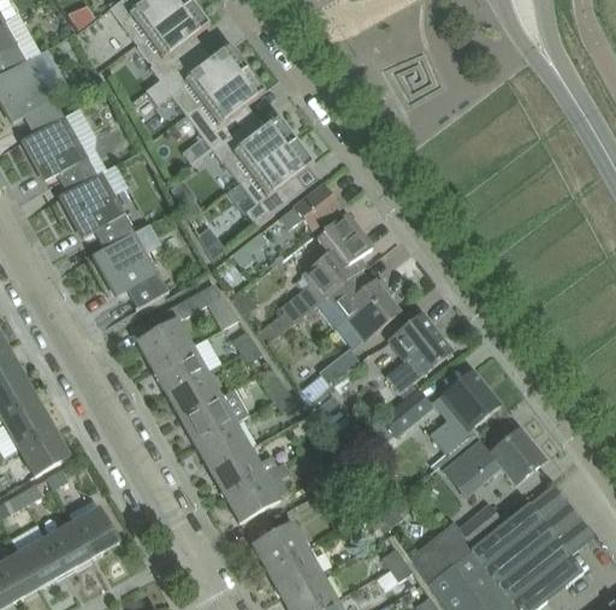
[(0,73),(27,59),(27,58),(5,21),(17,13),(10,0),(0,0),(0,73)]
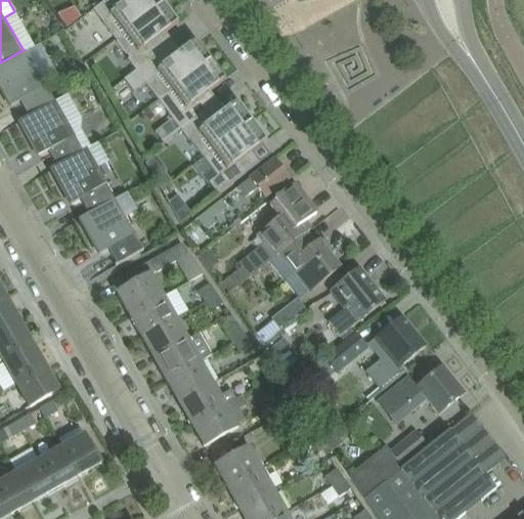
[(101,0),(93,6),(115,35),(162,0),(101,0)]
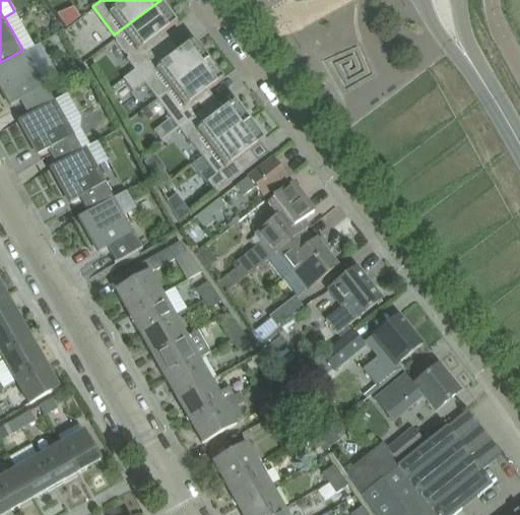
[(134,66),(135,67),(166,44),(165,43),(158,48),(151,38),(177,19),(163,0),(160,0),(114,35),(128,53),(126,55),(134,66)]
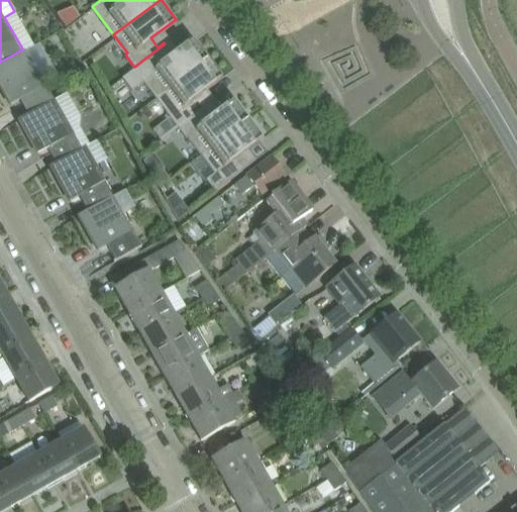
[(143,79),(156,96),(208,57),(194,36),(172,54),(165,43),(134,67),(133,66),(122,75),(131,88),(143,79)]
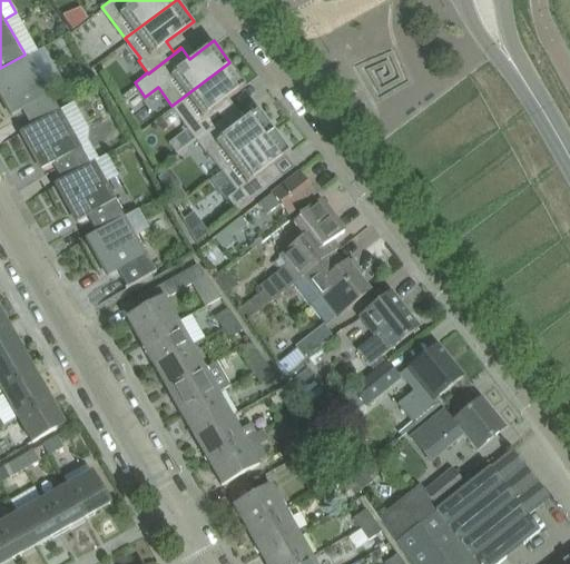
[(35,121),(59,107),(39,72),(52,63),(40,46),(29,53),(28,51),(25,53),(25,55),(0,68),(0,91),(11,112),(26,105),(35,121)]
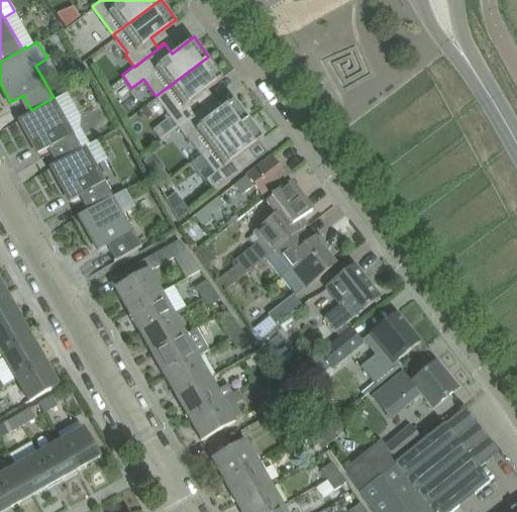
[(208,57),(156,96),(178,124),(202,106),(208,102),(200,91),(222,75),(208,57)]
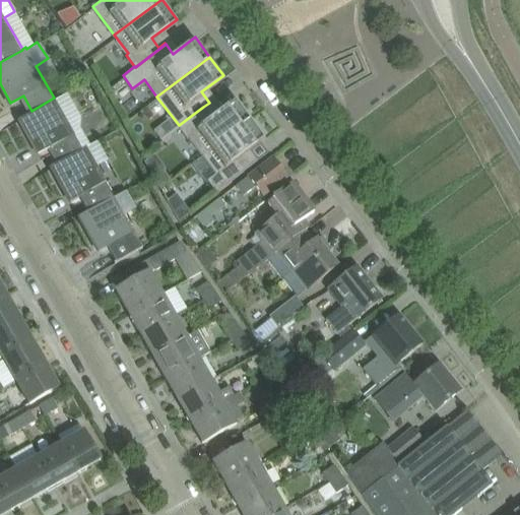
[(65,91),(54,98),(31,111),(27,113),(19,117),(39,151),(48,146),(51,144),(60,159),(82,147),(81,146),(64,116),(75,110),(65,91)]
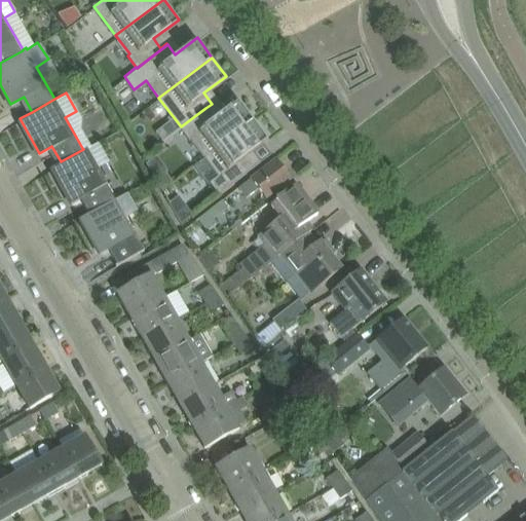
[(213,118),(205,108),(181,126),(189,138),(191,137),(204,154),(253,118),(238,99),(213,118)]
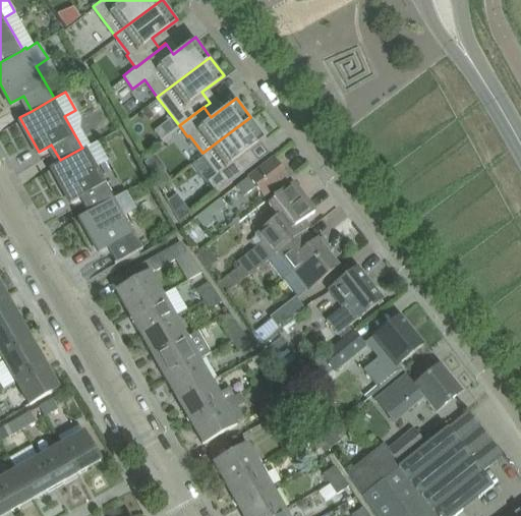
[(265,136),(250,117),(203,153),(217,171),(208,178),(217,189),(249,165),(241,154),(265,136)]
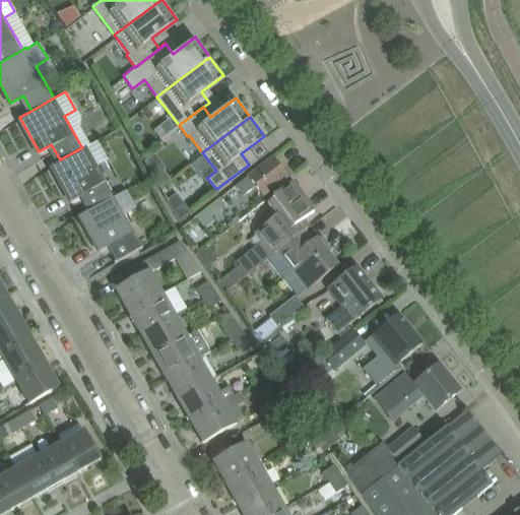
[(82,192),(91,207),(114,194),(95,163),(105,157),(94,139),(87,143),(81,146),(82,147),(60,159),(56,162),(51,165),(70,199),(79,194),(82,192)]
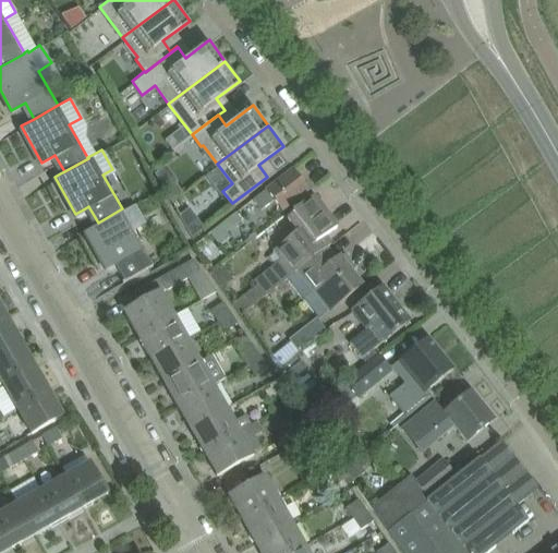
[(207,171),(220,187),(228,179),(215,165),(207,171)]
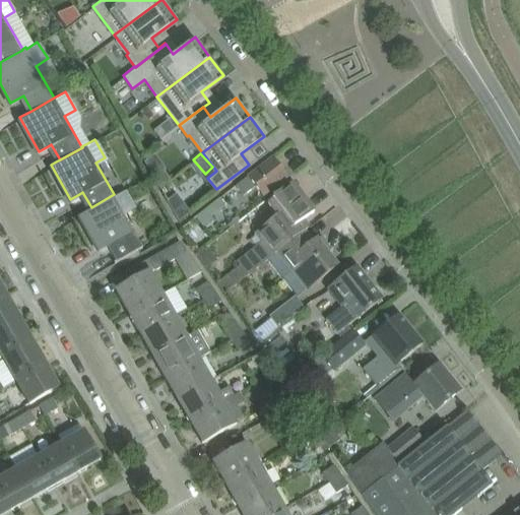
[(272,154),(236,183),(243,192),(248,189),(254,183),(263,194),(271,187),(287,174),(272,154)]
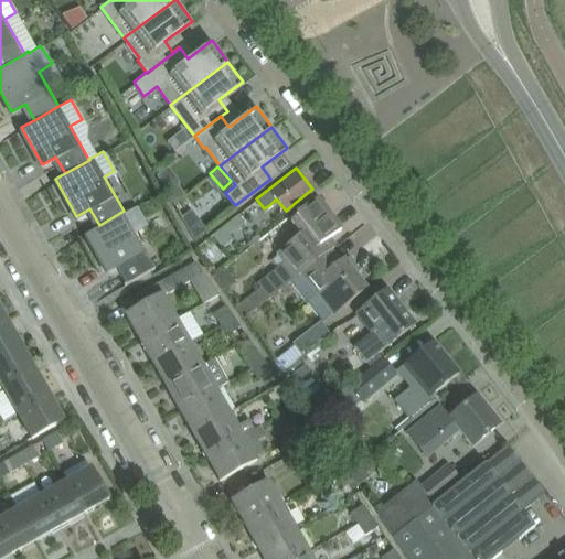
[(164,185),(162,186),(171,200),(183,191),(176,180),(173,178),(164,185)]
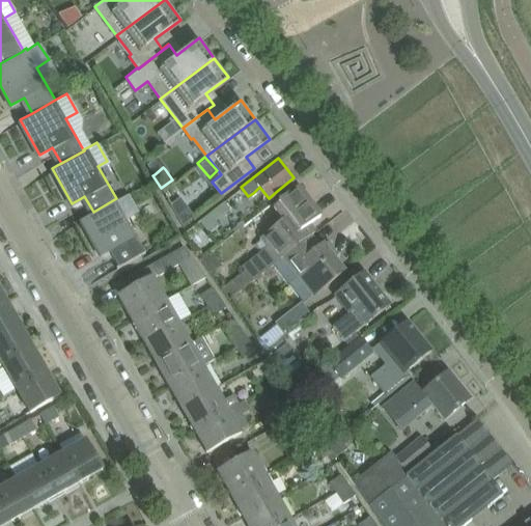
[(260,248),(242,264),(245,268),(252,277),(273,260),(309,232),(315,228),(310,221),(320,213),(299,185),(274,203),(284,216),(272,226),(259,236),(260,237),(254,241),(260,248)]
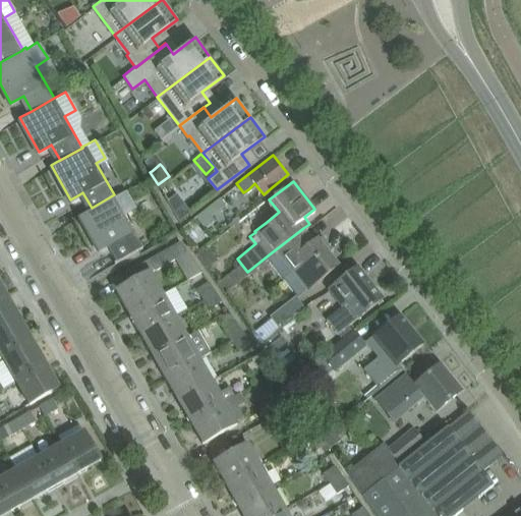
[(125,189),(114,194),(92,208),(88,210),(79,215),(99,249),(107,244),(111,242),(119,258),(115,260),(114,261),(132,251),(142,245),(123,211),(134,205),(125,189)]
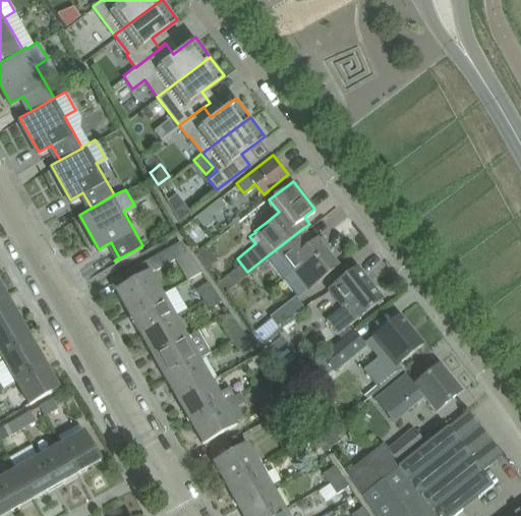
[(225,202),(220,194),(195,215),(205,226),(215,218),(211,213),(225,202)]
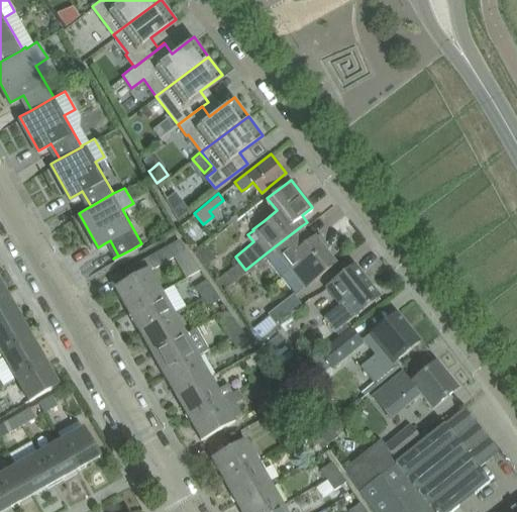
[(181,198),(170,206),(176,217),(179,215),(188,208),(181,198)]
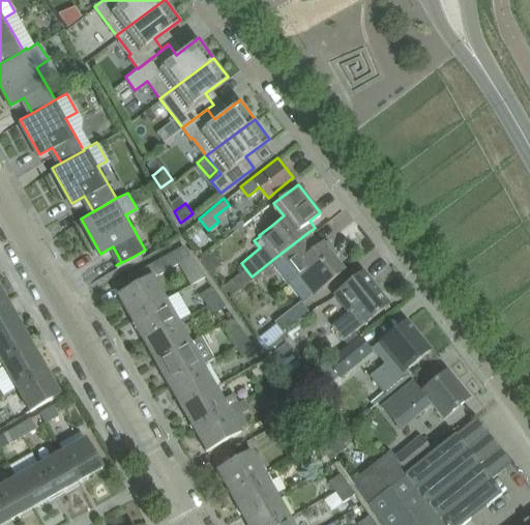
[(313,291),(326,281),(343,268),(322,243),(326,240),(325,239),(319,244),(308,232),(272,260),(301,297),(312,289),(313,291)]
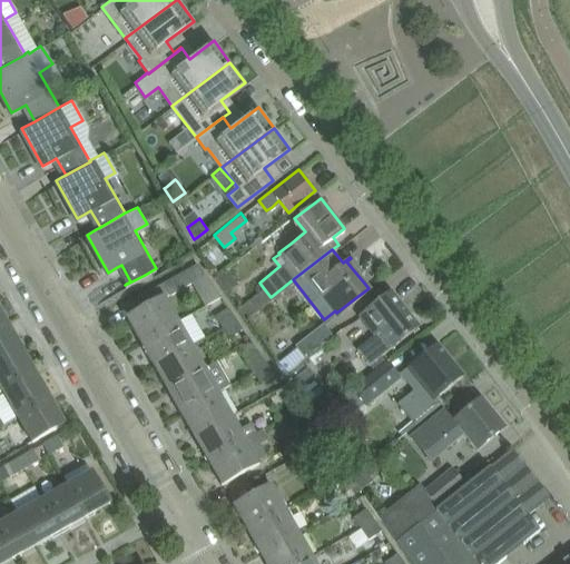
[(192,280),(204,273),(197,260),(173,274),(161,280),(169,293),(192,280)]
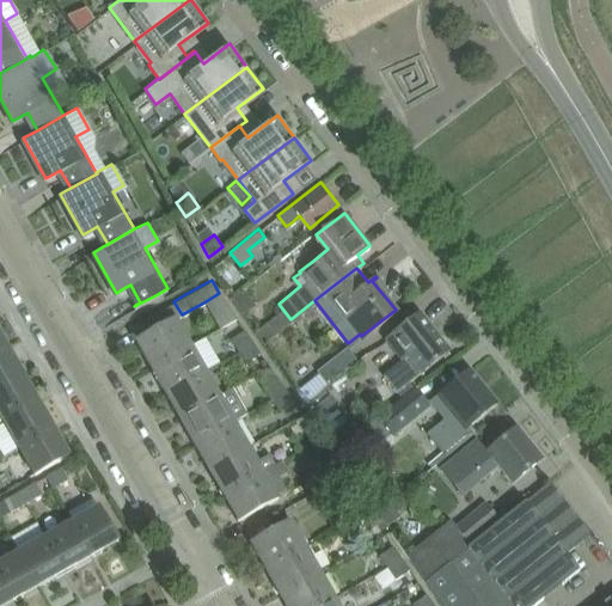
[(151,330),(136,338),(151,363),(190,341),(177,318),(182,314),(173,301),(145,318),(151,330)]
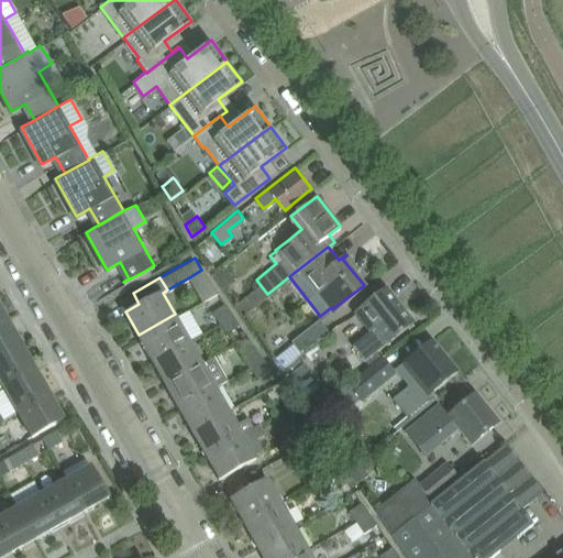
[(365,358),(396,334),(414,319),(386,285),(355,310),(371,329),(353,343),(365,358)]
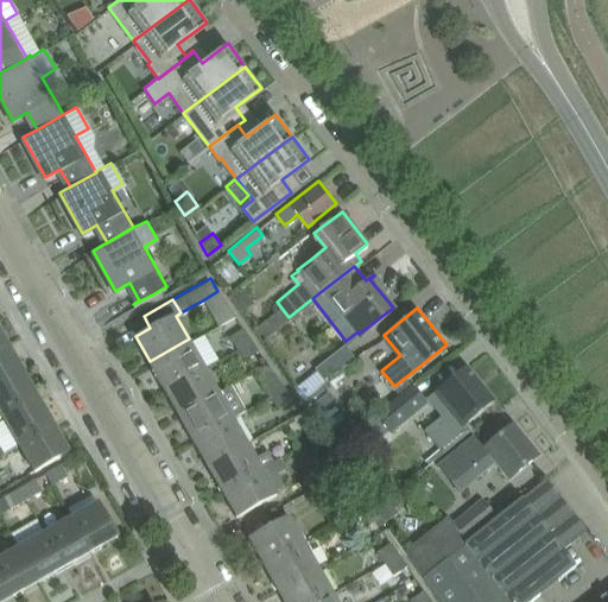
[(238,344),(251,336),(242,325),(229,334),(236,346),(238,344)]
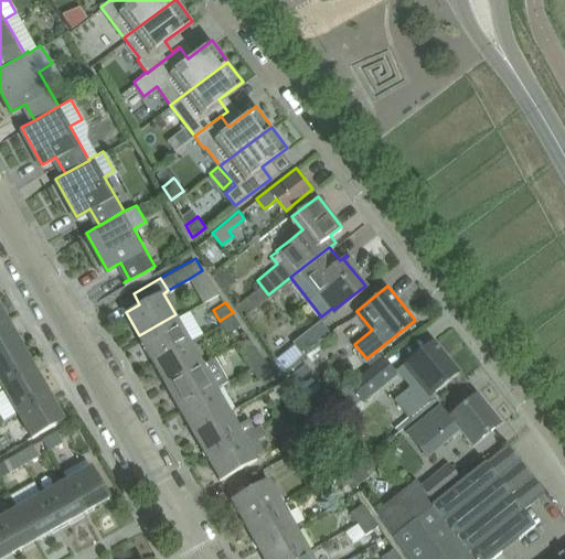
[(139,335),(152,358),(189,339),(202,331),(189,307),(176,314),(139,335)]
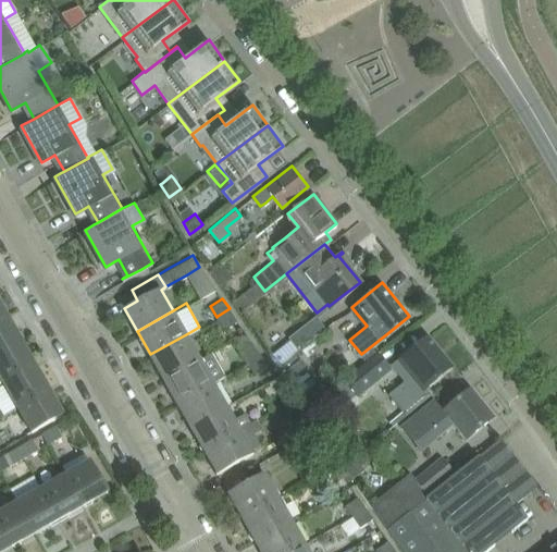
[(218,316),(217,317),(224,328),(237,319),(230,308),(218,316)]
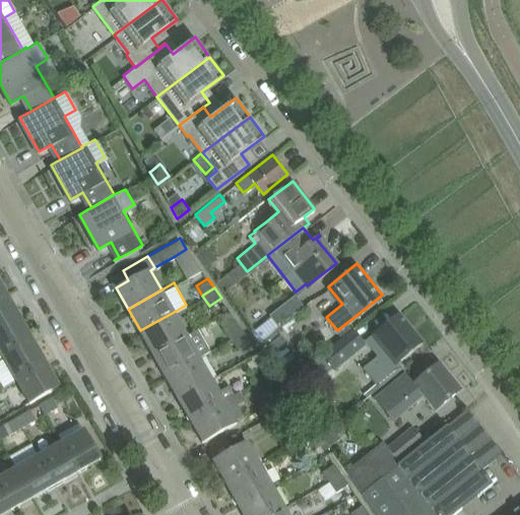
[(270,314),(277,323),(304,304),(295,293),(268,312),(270,314)]
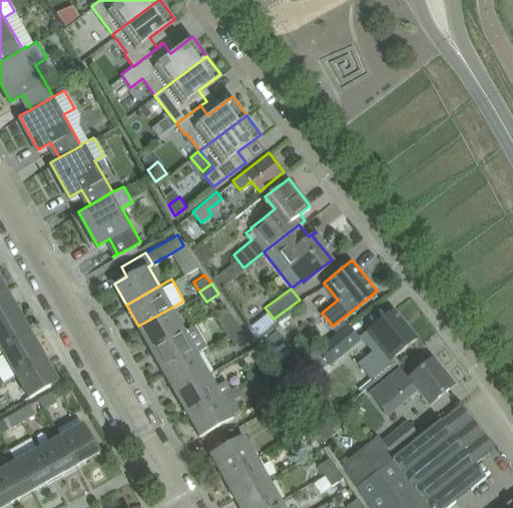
[(0,294),(0,324),(20,313),(7,291),(0,294)]
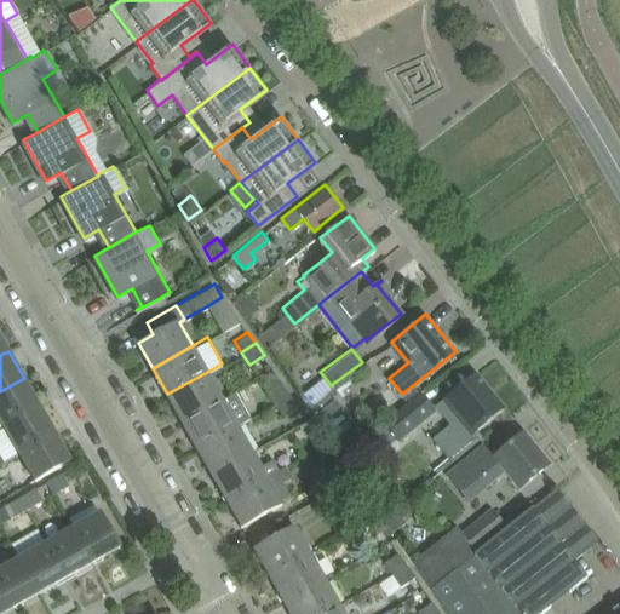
[(207,372),(167,394),(182,420),(222,397),(207,372)]
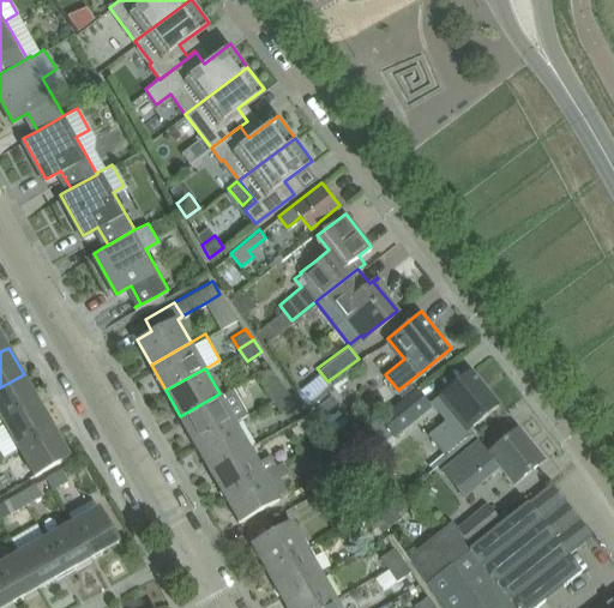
[(444,419),(427,432),(445,455),(457,446),(469,437),(476,431),(470,423),(498,402),(471,368),(455,381),(444,391),(431,402),(444,419)]
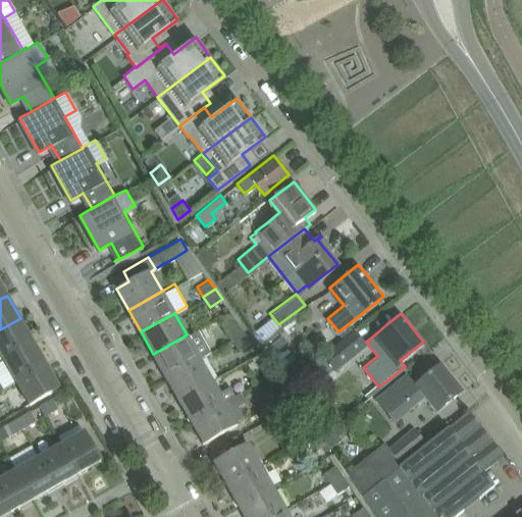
[(271,315),(251,329),(258,341),(271,330),(278,324),(271,315)]
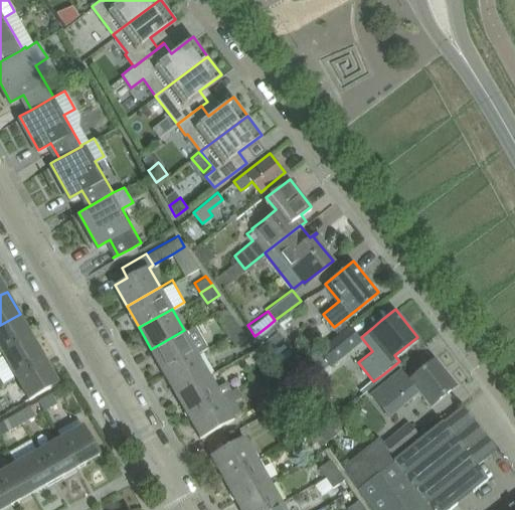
[(0,346),(3,352),(32,336),(20,314),(0,325),(0,346)]
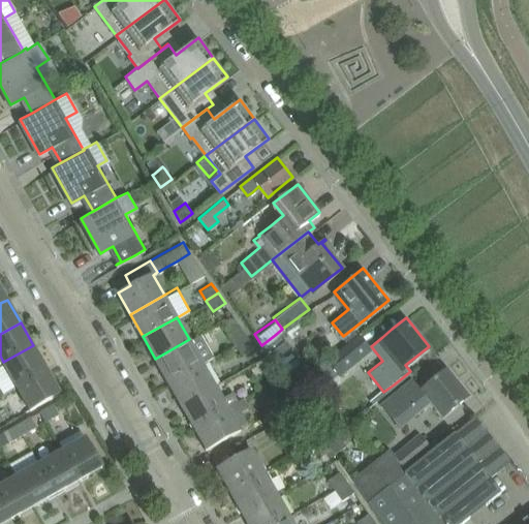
[(246,334),(240,325),(227,333),(235,342),(236,342),(246,334)]
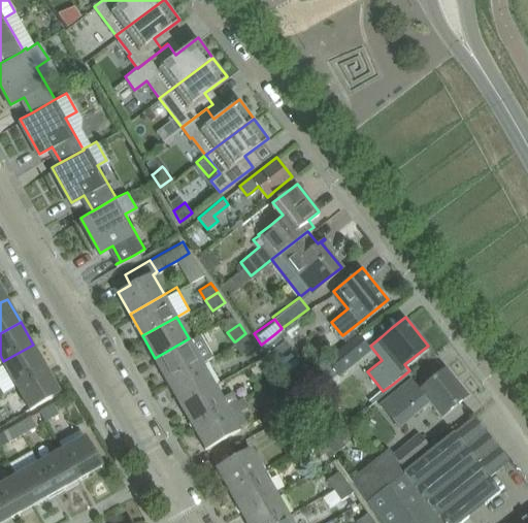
[(278,331),(262,345),(290,386),(311,369),(284,337),(283,337),(278,331)]
